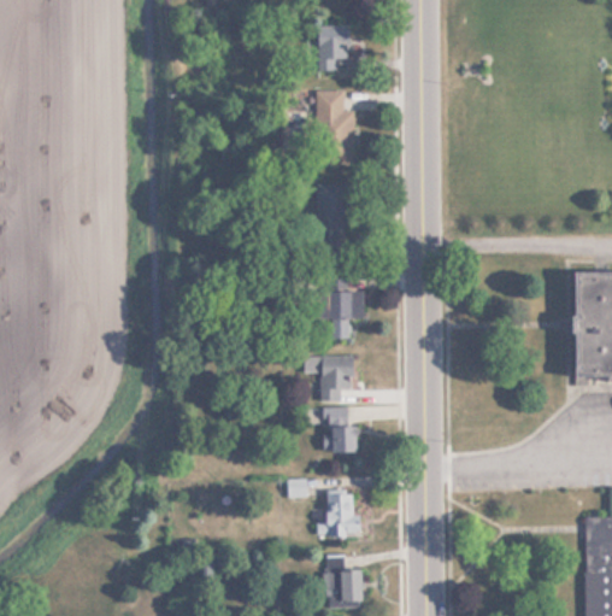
[(351,25),(318,25),(318,71),(341,71),(341,59),(351,59),(351,25)]
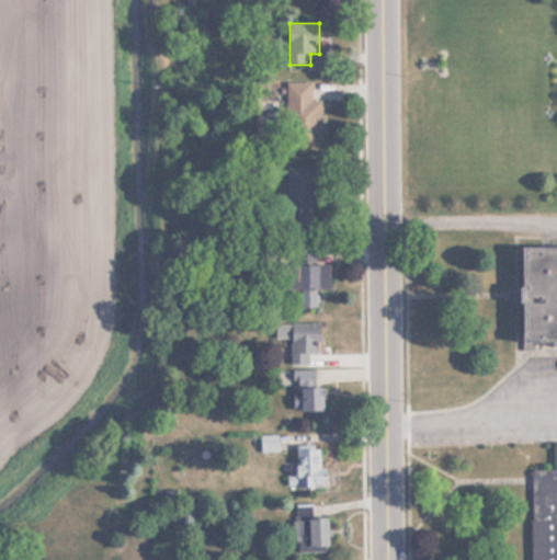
[(324,100),(300,100),(300,149),(324,149),(324,100)]
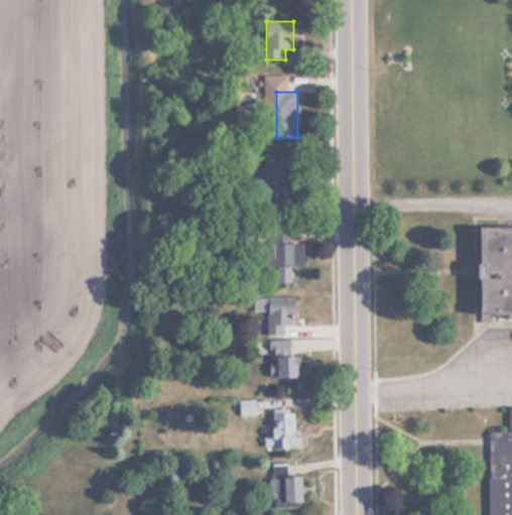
[(292,154),(267,154),(267,194),(292,194),(292,154)]
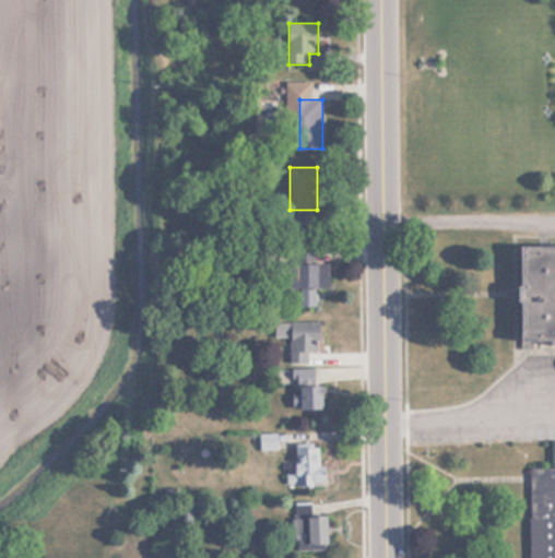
[(554,246),(519,247),(519,347),(554,346),(554,246)]
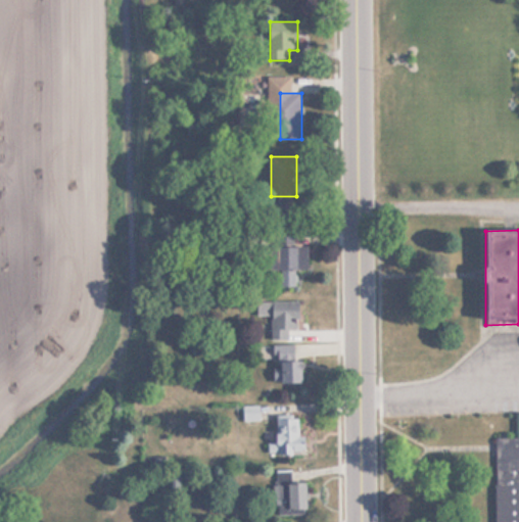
[(296,287),(296,271),(309,271),(309,247),(272,247),(272,287),(296,287)]
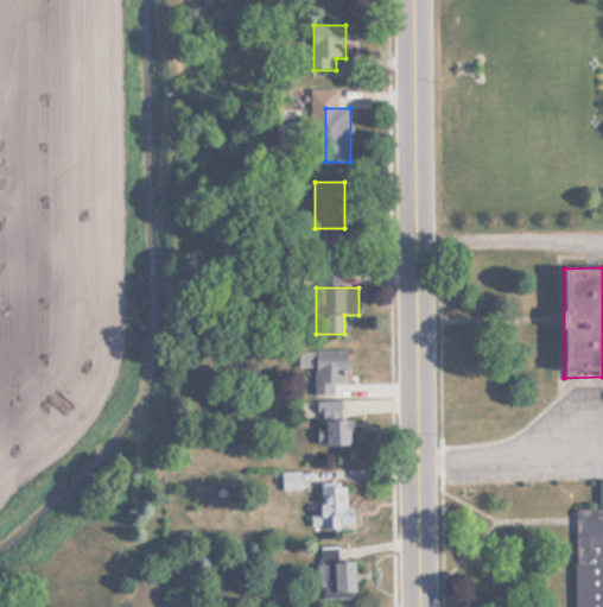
[(300,352),(302,368),(317,368),(318,397),(340,397),(340,384),(350,384),(349,351),(300,352)]
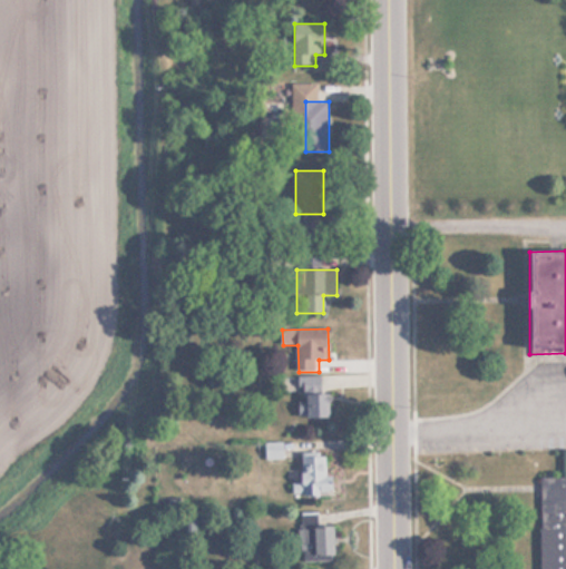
[(329,420),(328,376),(301,376),(302,420),(329,420)]
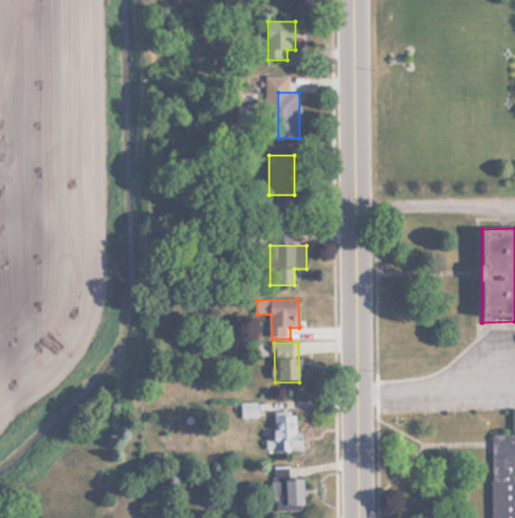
[(275,418),(276,452),(301,452),(300,417),(275,418)]
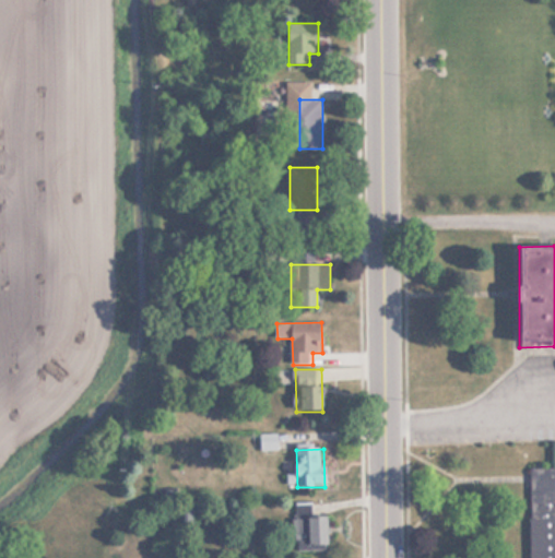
[(554,470),(532,470),(532,557),(554,557),(554,470)]
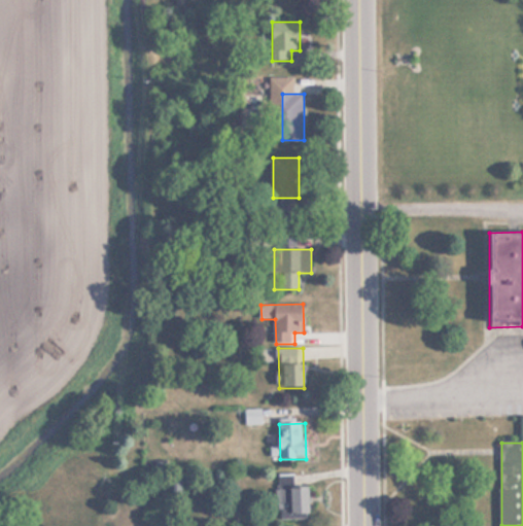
[(309,520),(309,476),(279,476),(279,520),(309,520)]
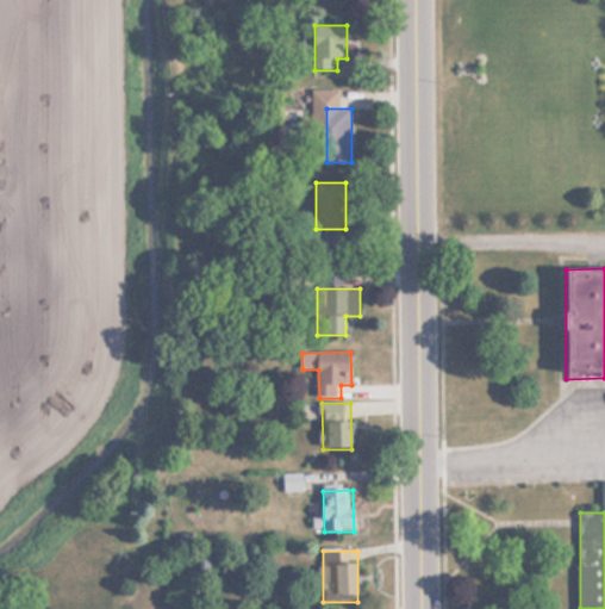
[(199,565),(207,566),(209,555),(200,554),(199,565)]
